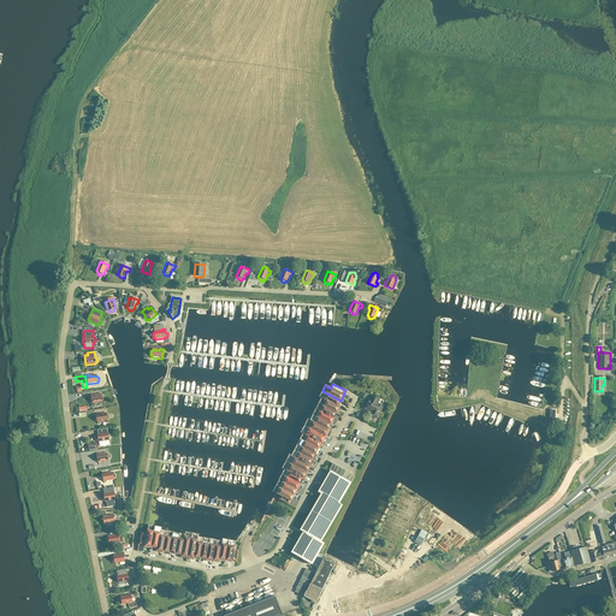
[(341,401),(323,391),(319,397),(321,398),(338,407),(341,401)]
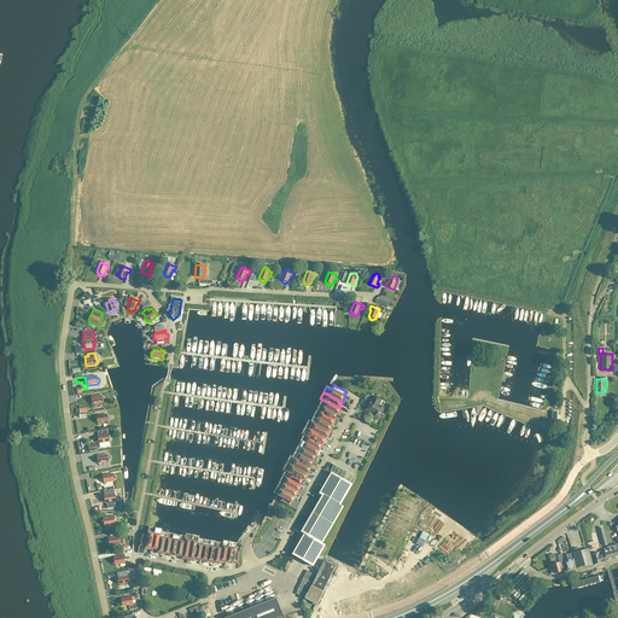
[(91,396),(93,404),(103,403),(103,402),(104,402),(105,401),(104,397),(103,397),(101,397),(101,396),(95,397),(94,395),(91,396)]
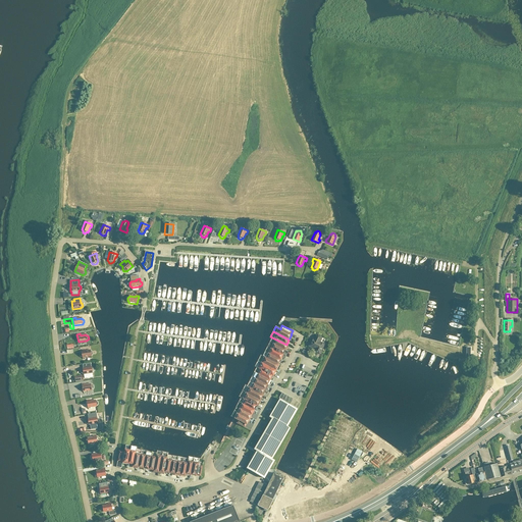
[(319,355),(324,345),(319,343),(321,338),(320,336),(318,335),(316,336),(314,340),(313,340),(309,346),(313,349),(314,348),(316,349),(314,352),(319,355)]
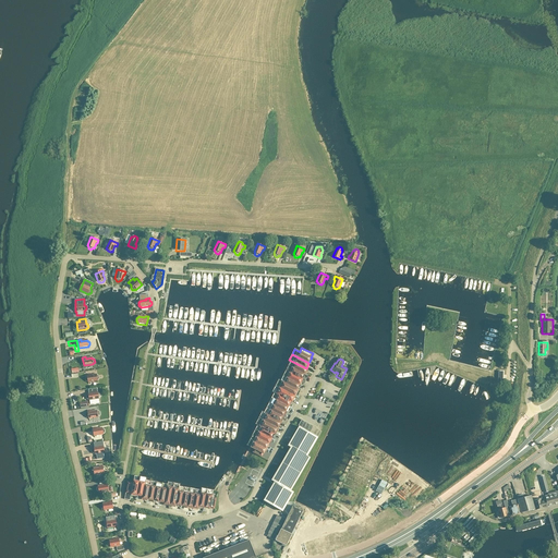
[(306,368),(291,361),(288,366),(305,375),(308,370),(306,368)]
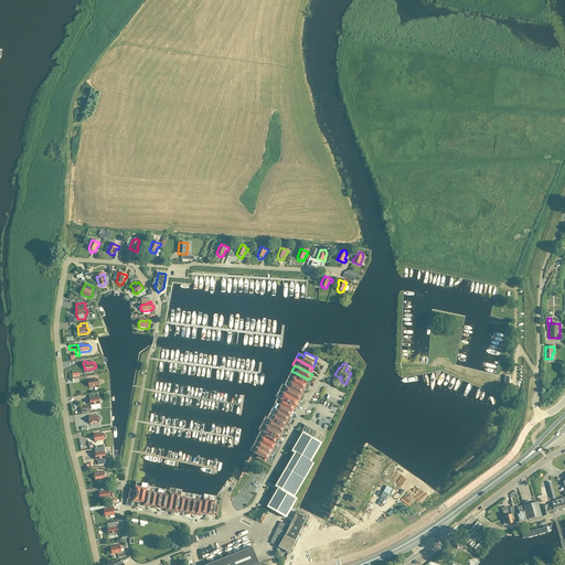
[(289,375),(307,384),(309,380),(291,371),(289,375)]
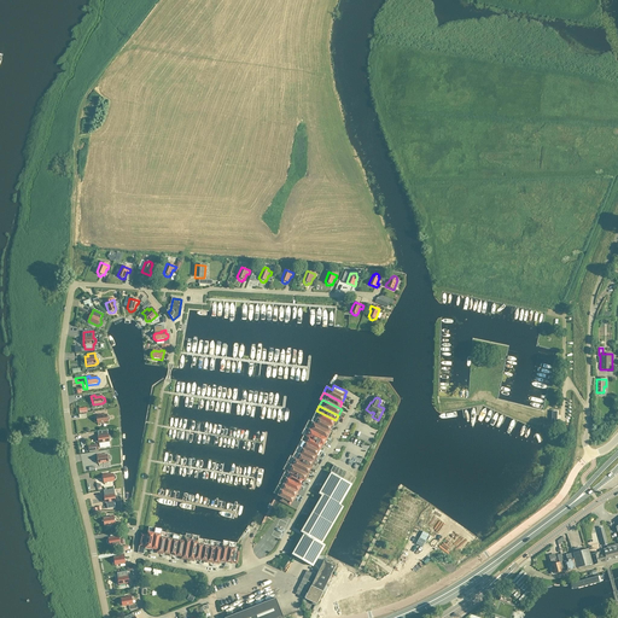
[(336,420),(316,410),(314,417),(332,426),(336,420)]
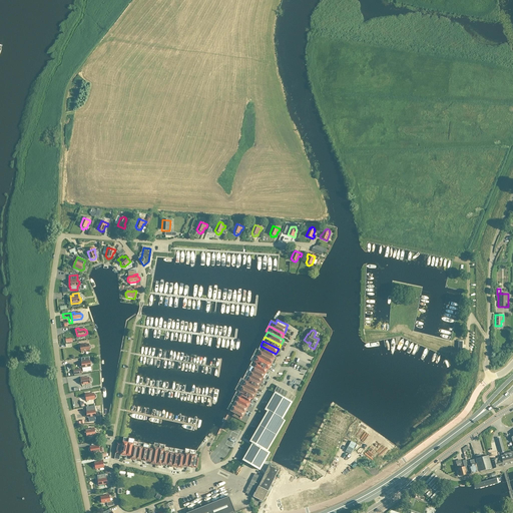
[(81,352),(89,351),(89,350),(90,350),(91,349),(90,346),(89,346),(88,345),(83,346),(83,344),(80,345),(80,348),(79,348),(78,349),(78,351),(79,352),(81,352)]
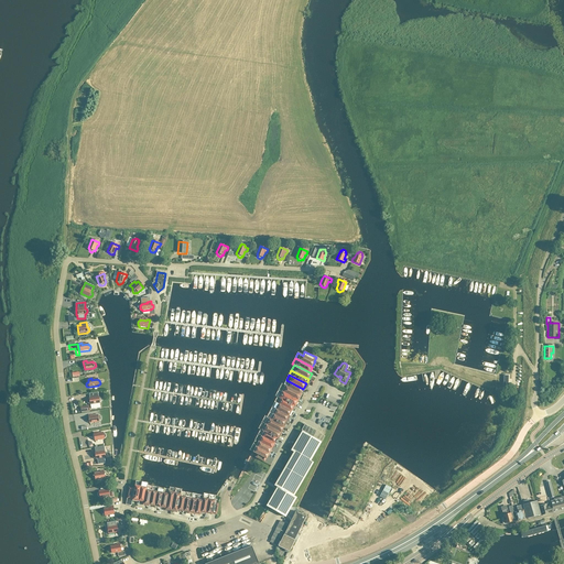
[(286,380),(283,384),(283,386),(301,394),(303,389),(286,380)]
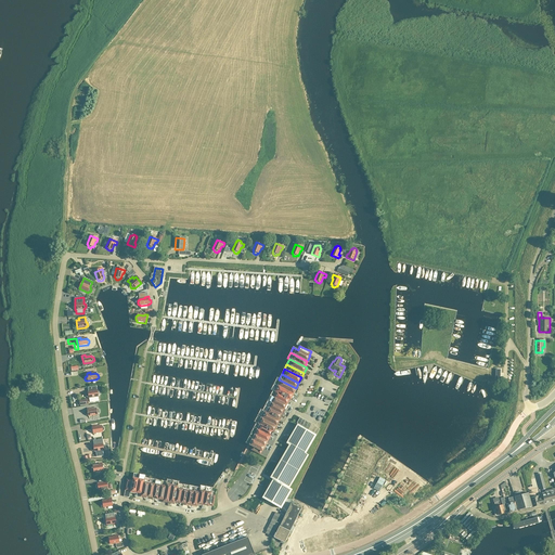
[(296,388),(279,379),(279,378),(278,378),(274,384),(294,395),(297,388),(296,388)]
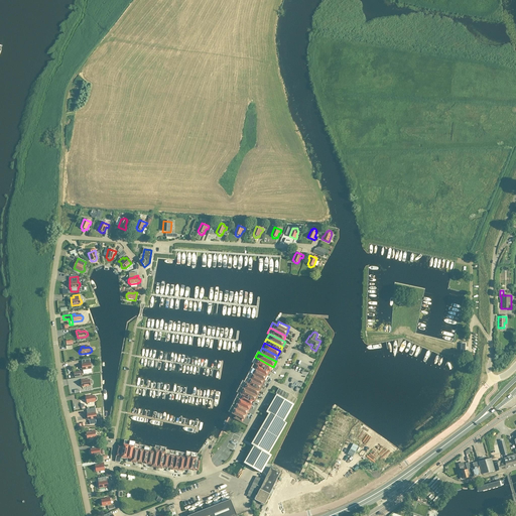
[(269,372),(270,372),(273,367),(255,357),(252,363),(253,364),(254,364),(269,372)]
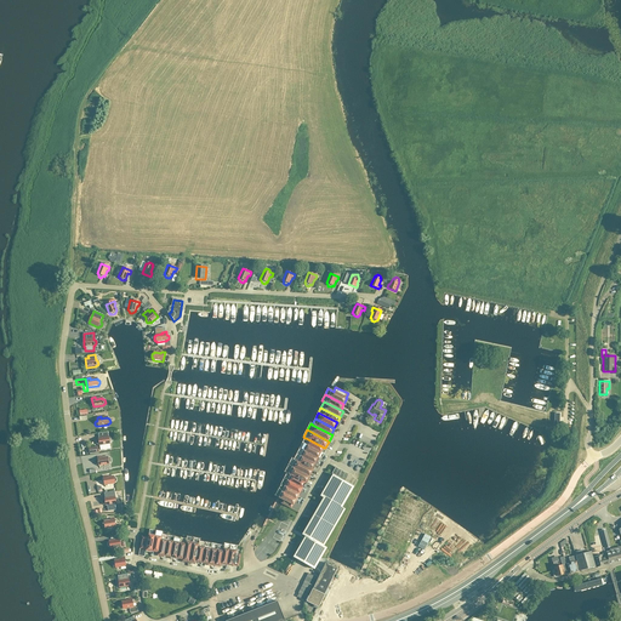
[(98,434),(98,437),(98,440),(97,440),(96,442),(97,444),(98,445),(100,445),(100,446),(110,444),(109,443),(110,443),(112,442),(112,439),(109,438),(109,437),(108,437),(108,433),(98,434)]
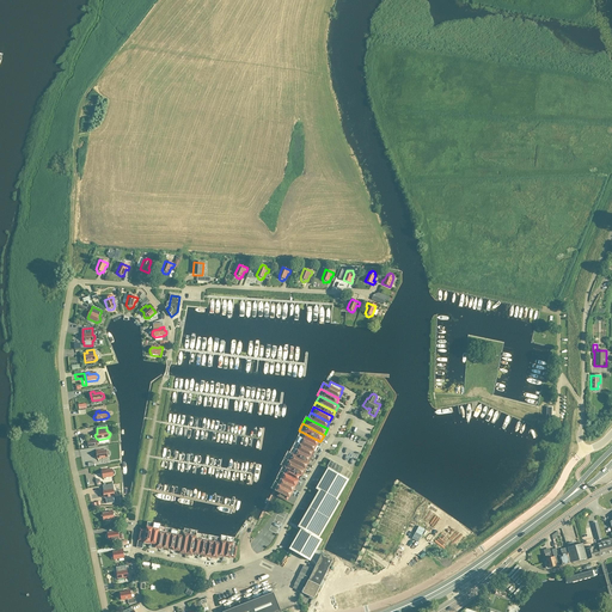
[(317,446),(319,441),(301,432),(300,432),(298,436),(317,446)]
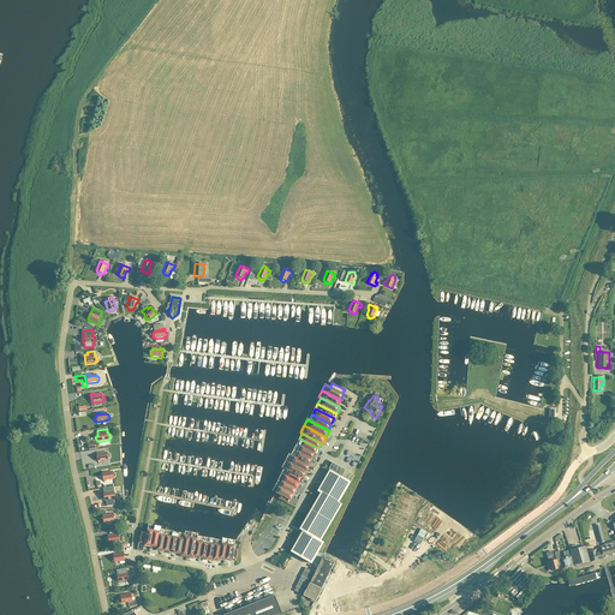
[(297,445),(315,454),(318,448),(299,439),(297,445)]
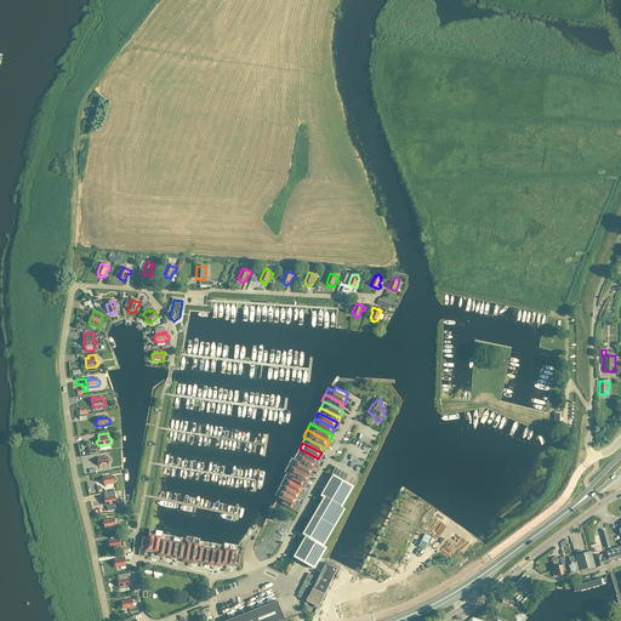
[(296,455),(315,465),(318,459),(300,449),(296,455)]
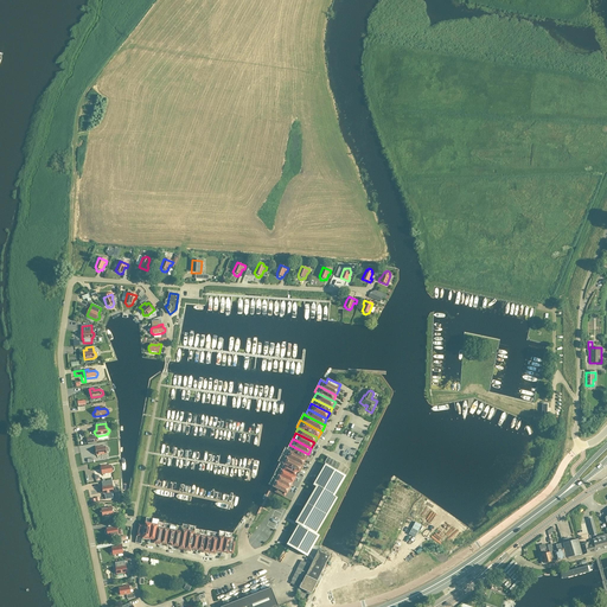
[(289,445),(287,449),(305,459),(306,459),(308,454),(289,445)]
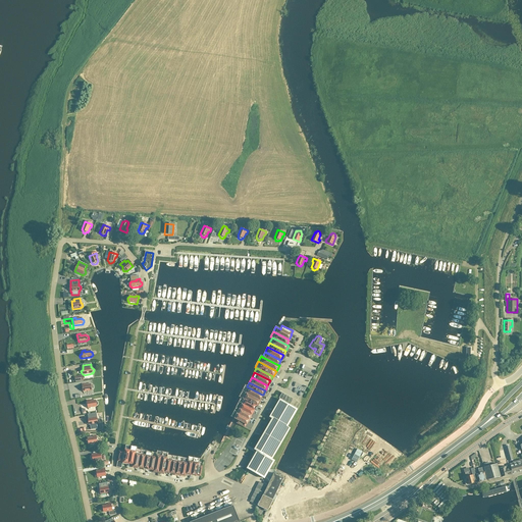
[(82,384),(83,393),(92,390),(92,389),(93,388),(93,386),(92,385),(91,385),(91,384),(85,385),(85,383),(82,384)]
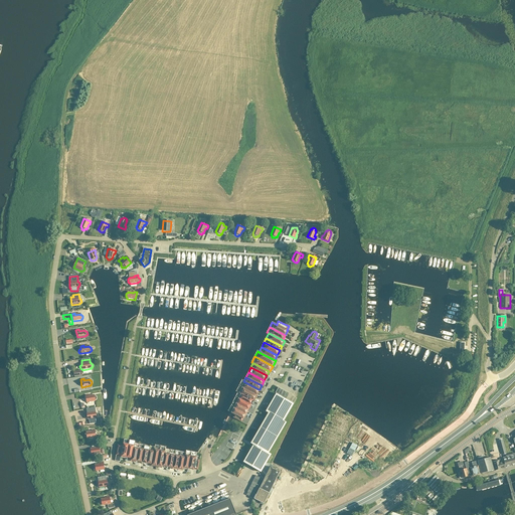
[(259,389),(243,381),(241,380),(238,386),(256,395),(260,390),(260,389),(259,389)]
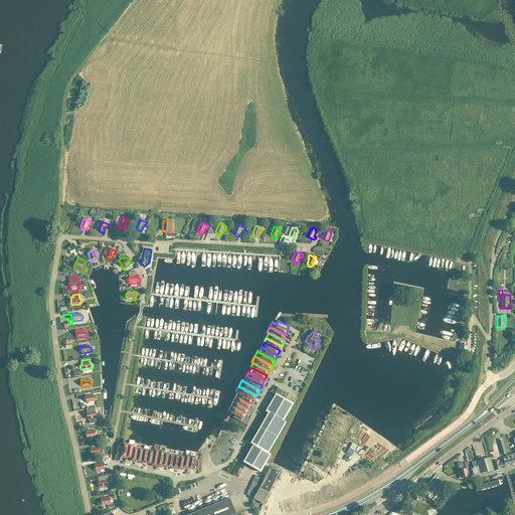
[(253,400),(253,401),(254,401),(256,395),(238,386),(235,392),(237,393),(237,392),(253,400)]
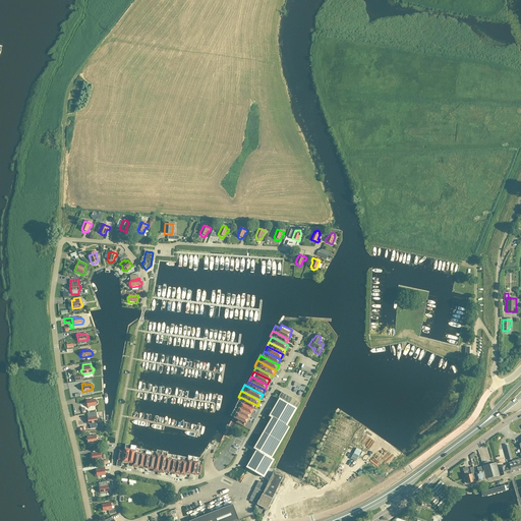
[(279,398),(297,408),(300,403),(282,393),(279,398)]
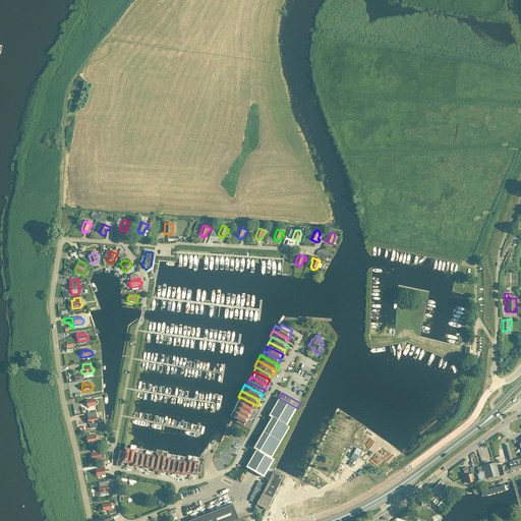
[(253,410),(256,406),(256,405),(240,397),(240,398),(238,402),(253,410)]
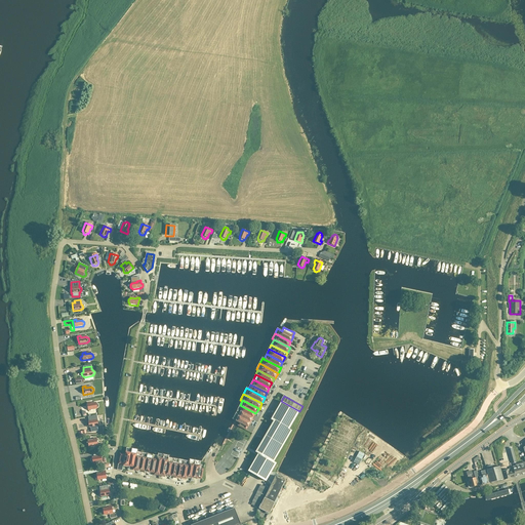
[(87,403),(88,411),(97,409),(96,408),(97,408),(98,407),(98,405),(96,404),(96,403),(90,404),(90,402),(87,403)]
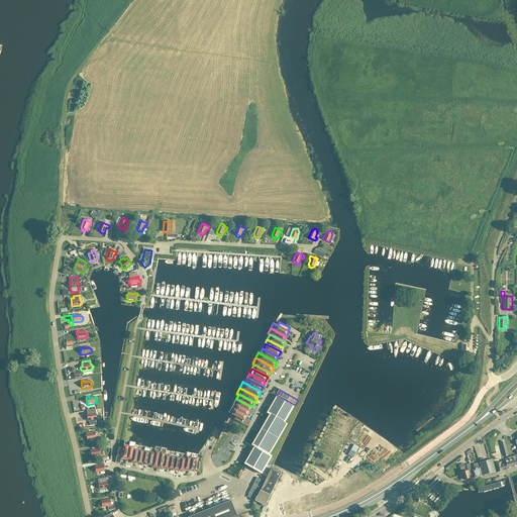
[(244,464),(262,475),(272,456),(270,455),(287,425),(285,423),(295,406),(277,396),(267,413),(270,415),(251,445),(254,447),(244,464)]
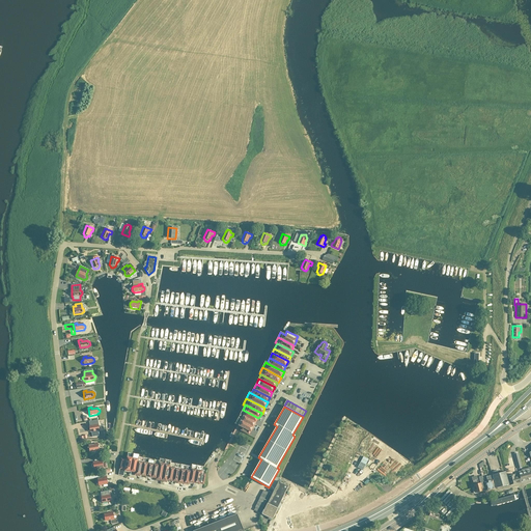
[(258,418),(243,410),(240,415),(256,423),(258,418)]
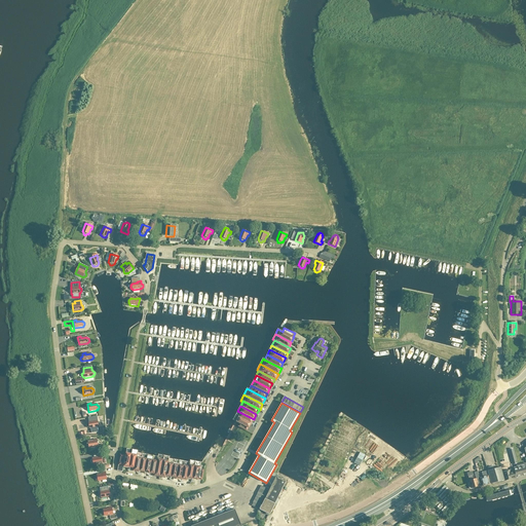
[(254,419),(237,411),(235,415),(252,423),(254,419)]
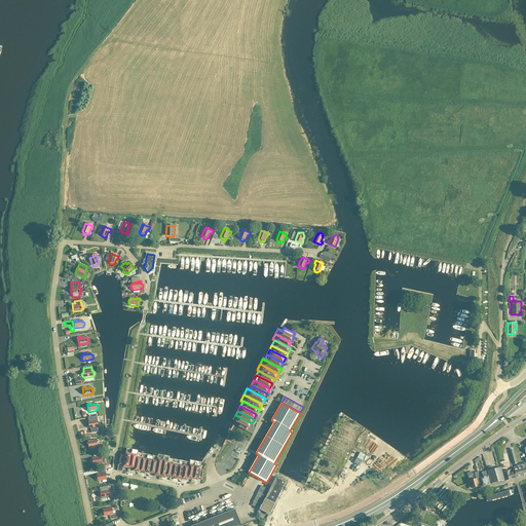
[(238,426),(247,431),(249,428),(252,423),(235,415),(233,420),(239,424),(238,426)]
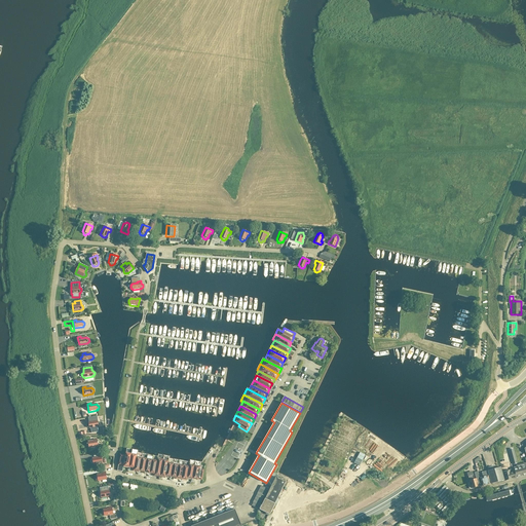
[(88,420),(89,428),(99,427),(98,426),(99,426),(100,424),(100,422),(99,421),(98,422),(98,420),(91,421),(91,420),(88,420)]
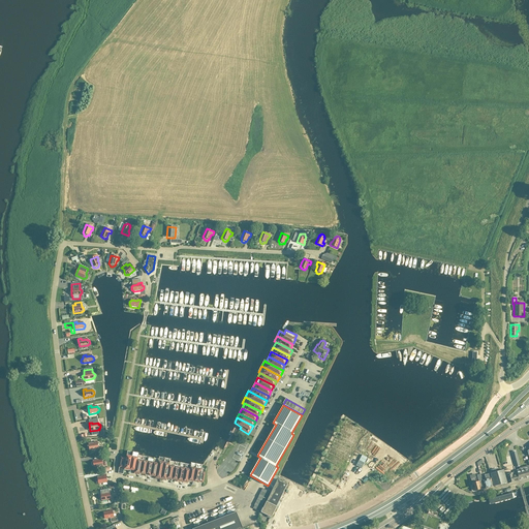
[(339,460),(343,462),(359,428),(354,426),(339,460)]
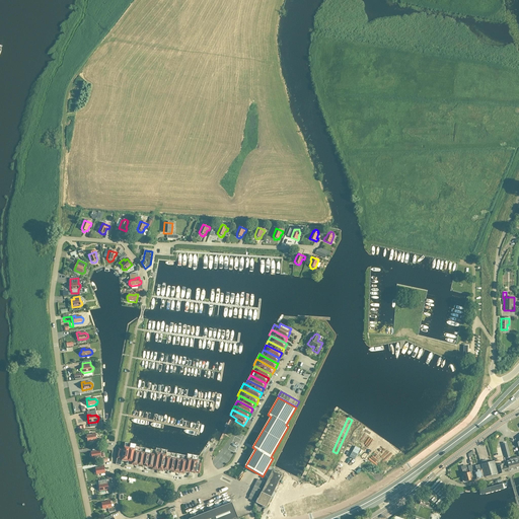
[(88,442),(96,441),(95,433),(92,434),(92,435),(87,436),(87,437),(86,437),(85,438),(86,441),(87,441),(88,441),(88,442)]
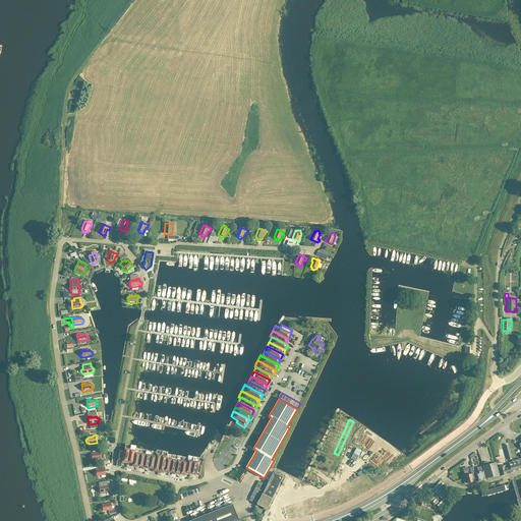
[(119,451),(117,461),(122,462),(127,463),(131,446),(125,445),(124,452),(119,451)]
